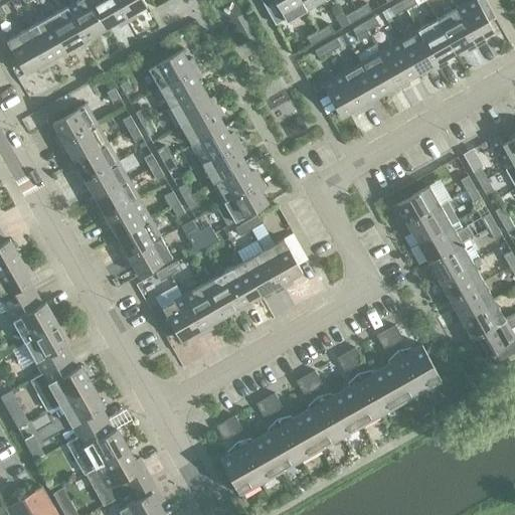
[(84,39),(105,27),(89,0),(76,0),(66,6),(84,39)]
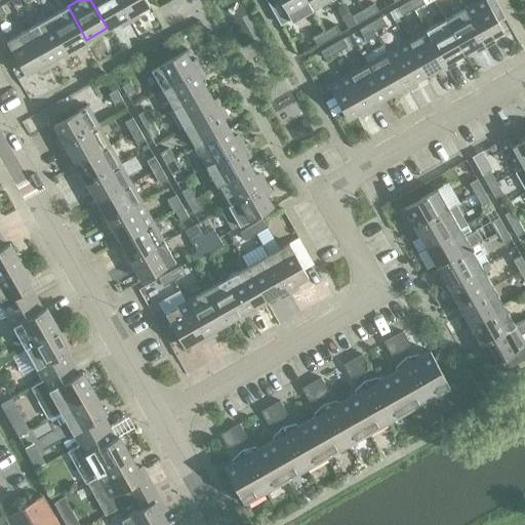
[(121,27),(130,22),(117,0),(90,0),(107,28),(118,22),(121,27)]
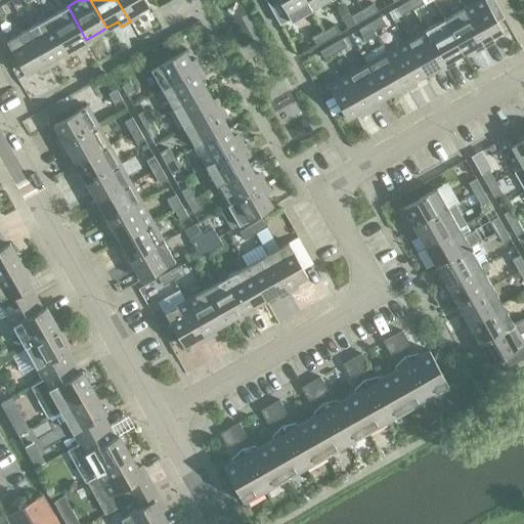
[(137,11),(148,4),(145,0),(117,0),(130,22),(139,16),(137,11)]
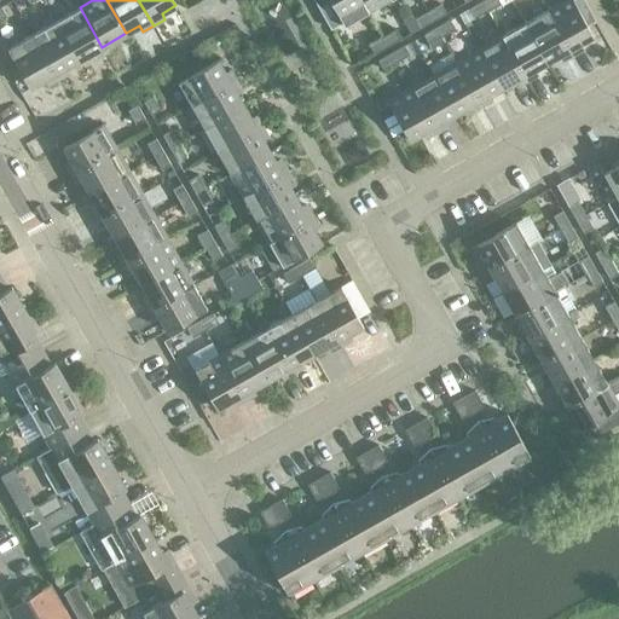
[(329,0),(345,25),(368,12),(360,0),(329,0)]
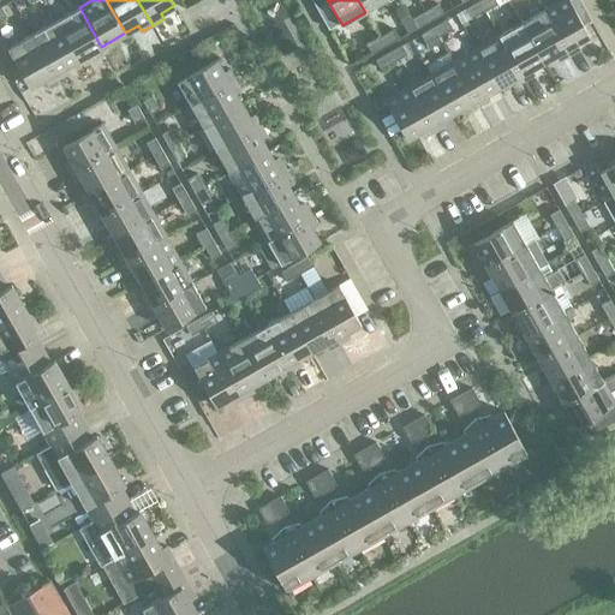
[(358,0),(365,12),(387,0),(358,0)]
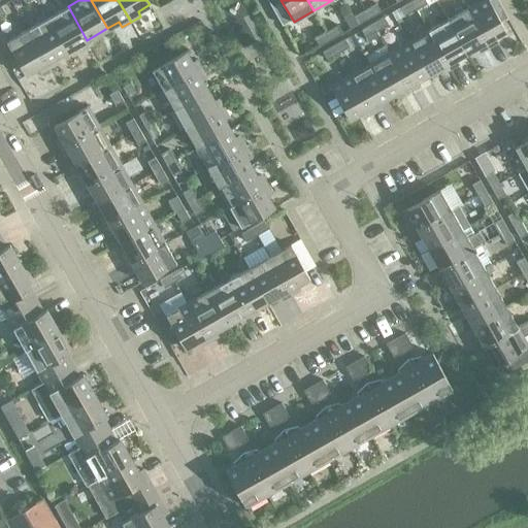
[(425,0),(411,0),(410,1),(415,8),(427,2),(425,0)]
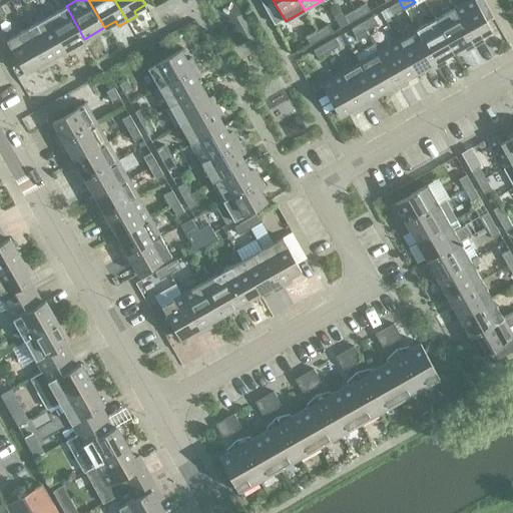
[(484,40),(481,35),(491,29),(474,0),(464,0),(452,7),(474,45),(484,40)]
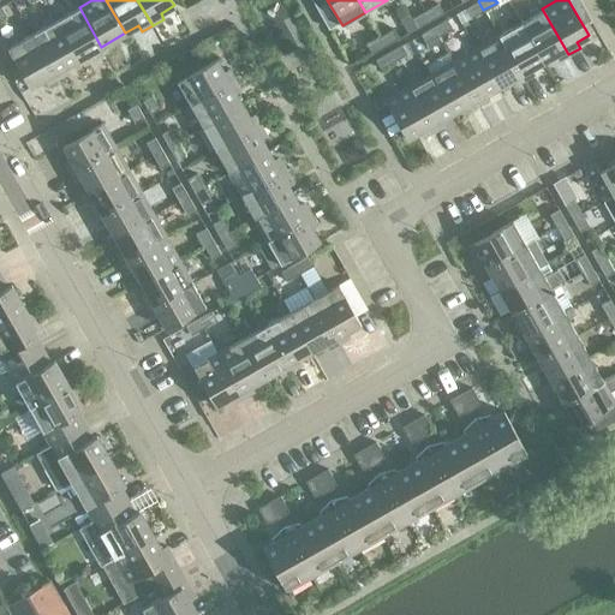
[(478,1),(466,9),(471,17),(483,10),(478,1)]
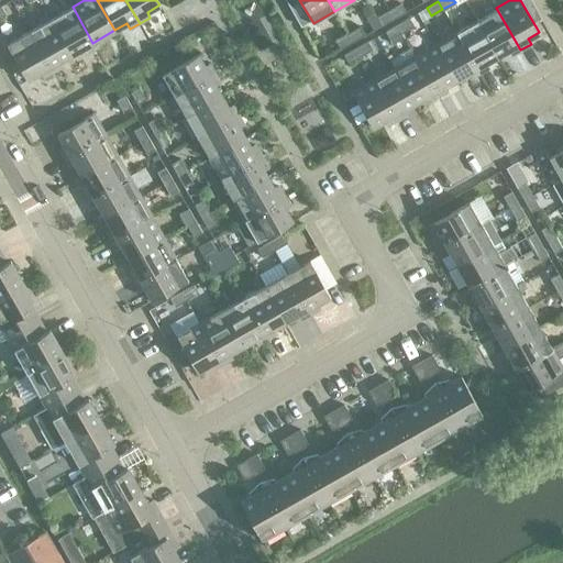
[(394,19),(406,12),(401,3),(389,10),(394,19)]
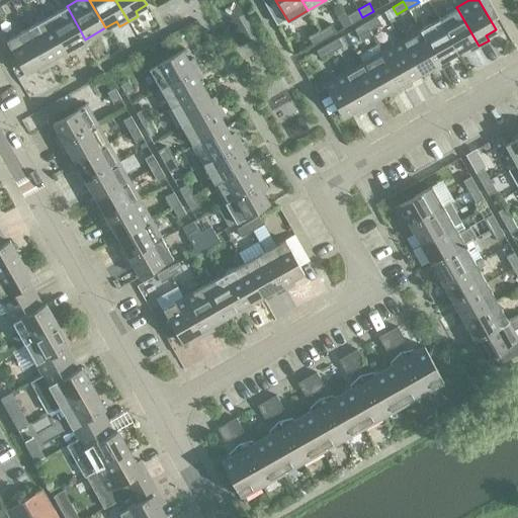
[(88,45),(85,39),(67,6),(47,17),(66,51),(77,45),(79,50),(88,45)]
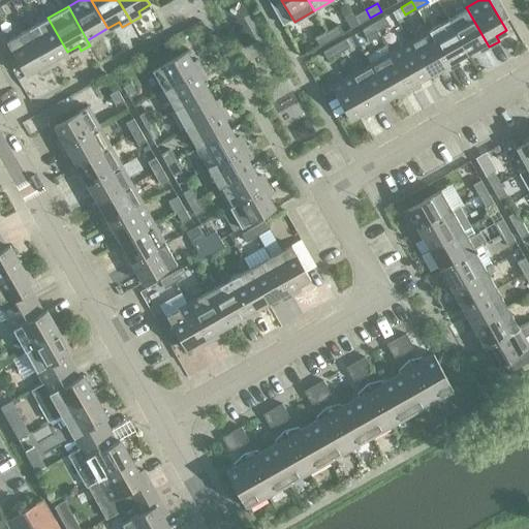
[(479,53),(489,47),(466,7),(446,18),(467,53),(476,48),(479,53)]
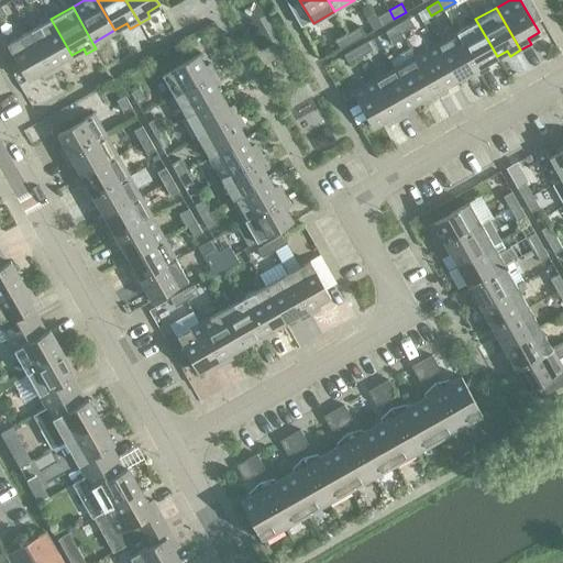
[(394,19),(389,10),(377,17),(382,25),(394,19)]
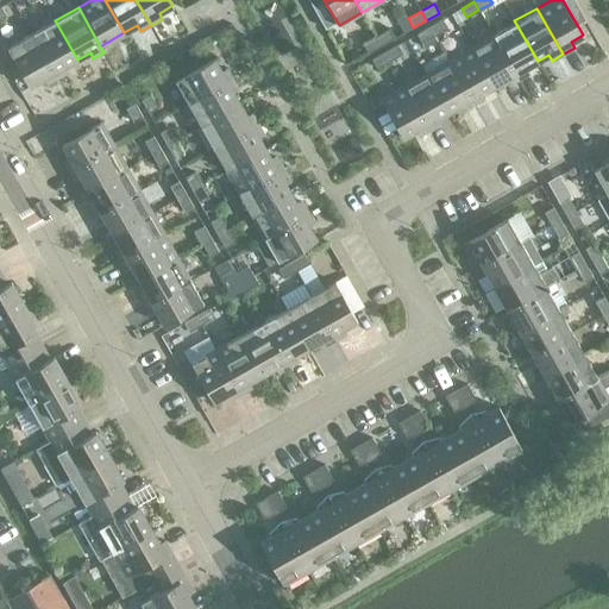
[(428,26),(434,36),(447,27),(443,19),(428,26)]
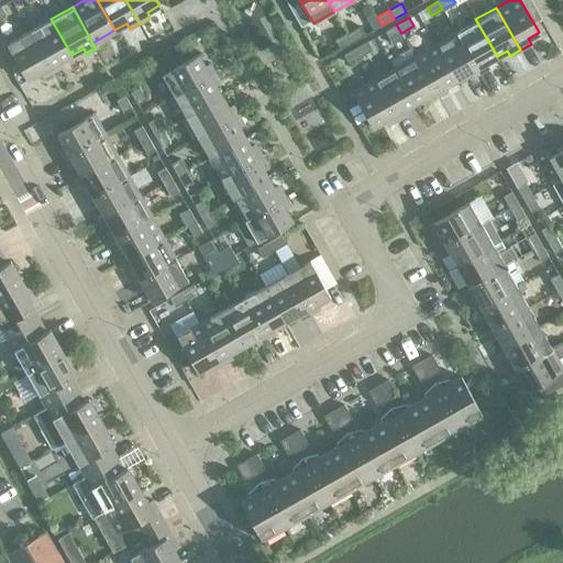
[(29,31),(50,67),(53,73),(63,67),(59,62),(72,55),(51,19),(29,31)]
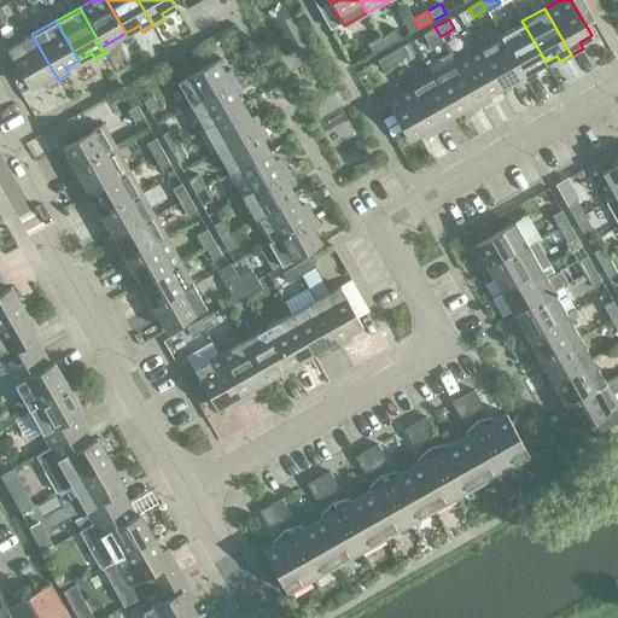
[(500,34),(501,35),(526,81),(537,74),(534,69),(546,62),(522,21),(500,34)]
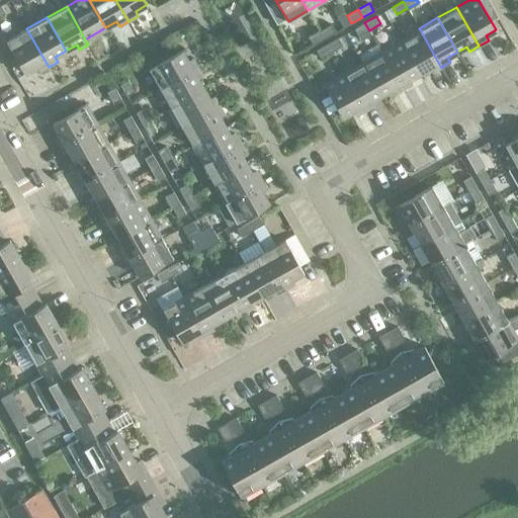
[(364,22),(354,28),(358,36),(369,30),(364,22)]
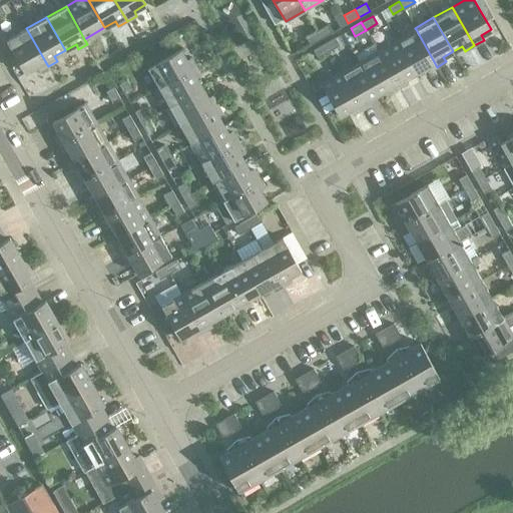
[(321,38),(332,32),(328,24),(317,30),(321,38)]
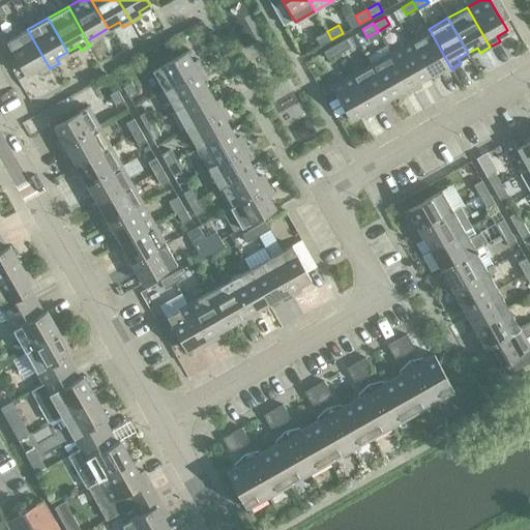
[(27,29),(5,41),(25,76),(47,63),(27,29)]
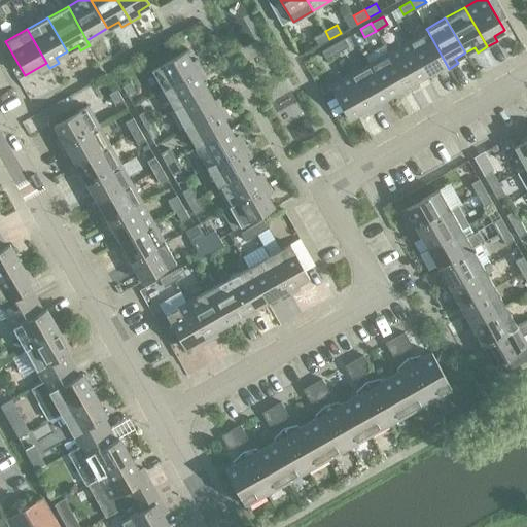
[(426,75),(436,69),(440,74),(449,69),(427,30),(426,29),(407,40),(426,75)]
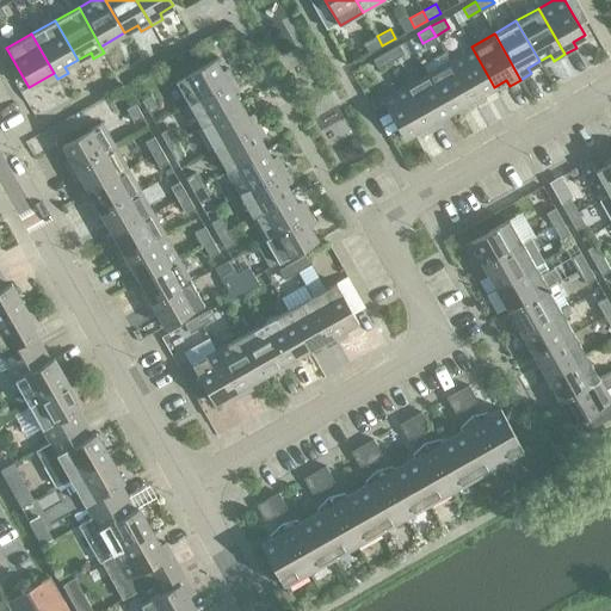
[(364,43),(369,53),(382,45),(377,36),(364,43)]
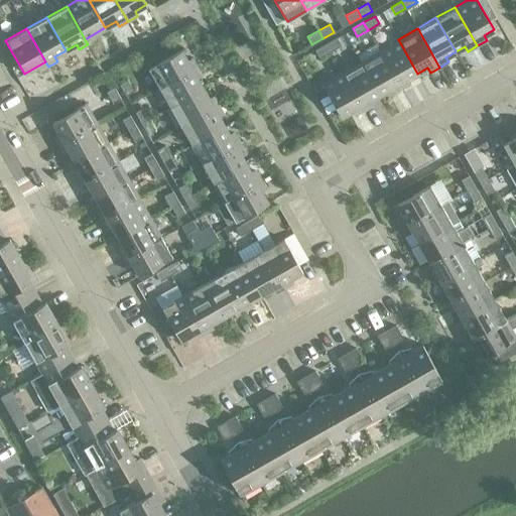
[(341,45),(337,37),(326,43),(330,51),(341,45)]
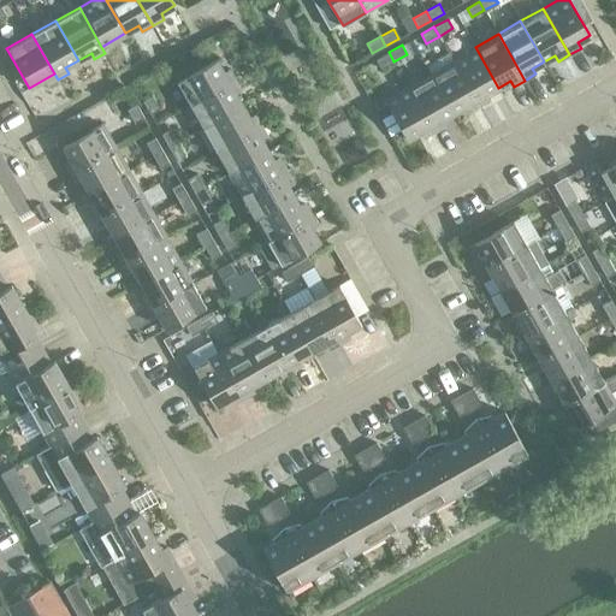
[(452,59),(475,100),(479,106),(490,100),(487,94),(498,88),(475,47),(452,59)]
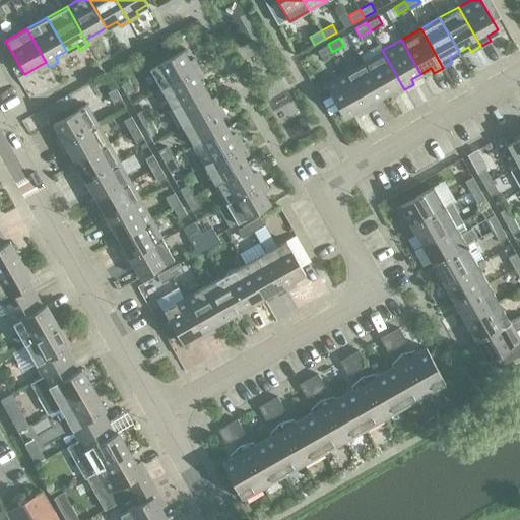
[(332,52),(328,44),(317,50),(321,58),(332,52)]
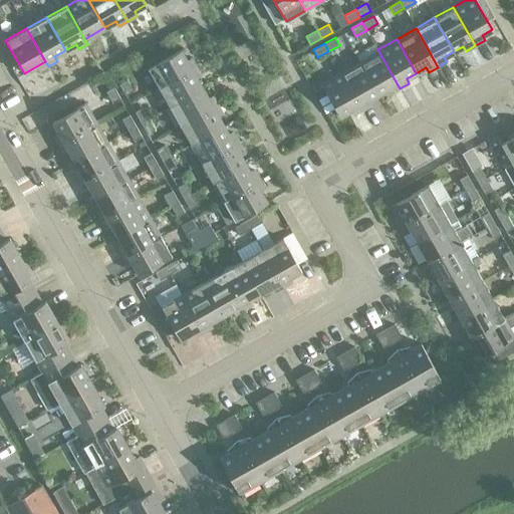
[(400,88),(397,83),(377,49),(358,60),(377,94),(388,88),(391,93),(400,88)]
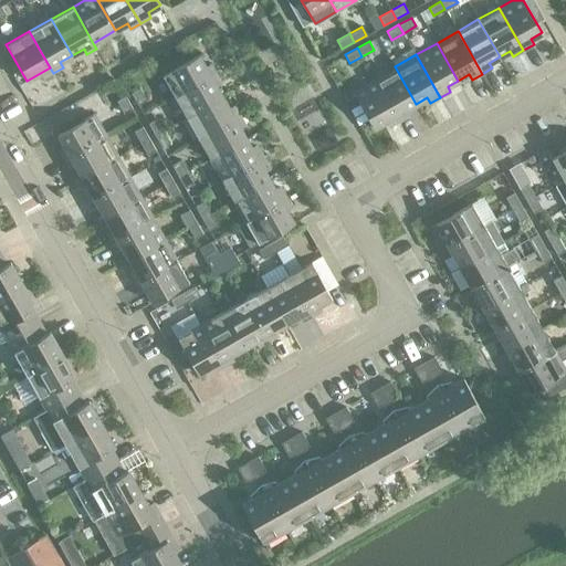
[(198,55),(160,75),(174,97),(210,76),(216,73),(210,63),(205,66),(198,55)]
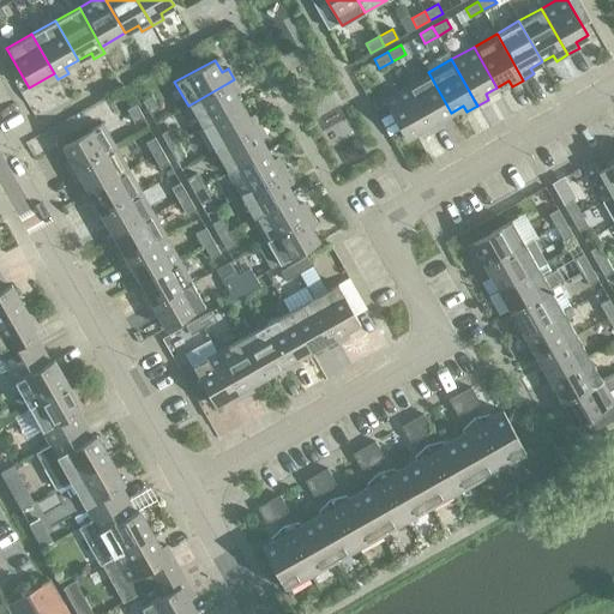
[(405,85),(429,126),(432,132),(443,126),(439,120),(451,113),(428,72),(405,85)]
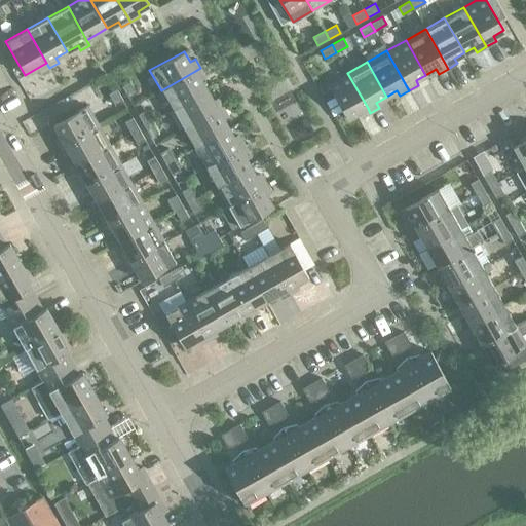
[(207,90),(195,71),(161,90),(172,110),(207,90)]
